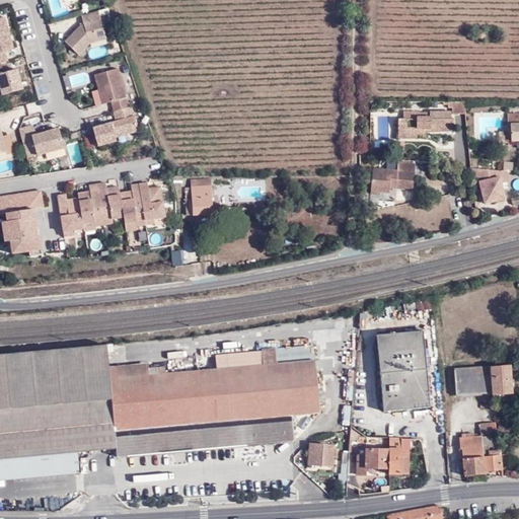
[(83,24),(78,25),(64,42),(77,55),(88,43),(104,39),(97,10),(80,15),(83,24)]
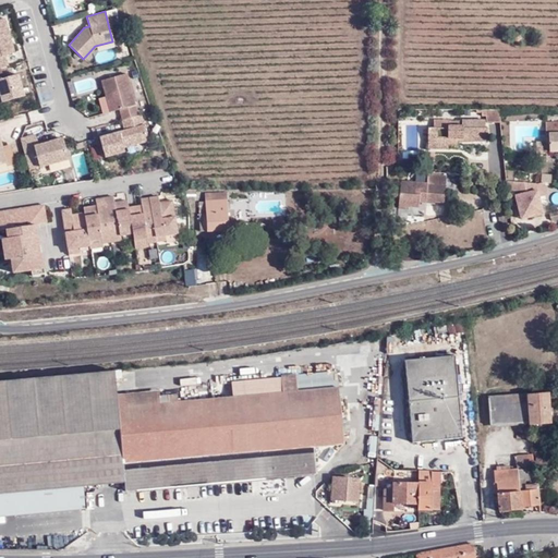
[(4,55),(9,53),(4,36),(9,35),(4,19),(0,19),(0,65),(7,64),(4,55)]
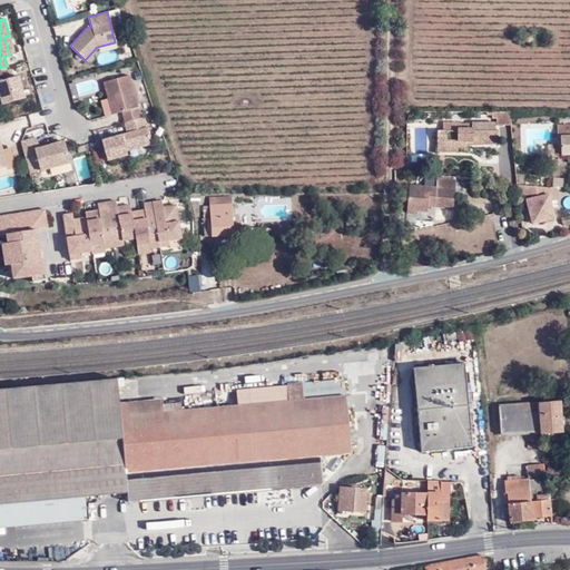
[(13,53),(9,36),(5,37),(9,55),(13,53)]
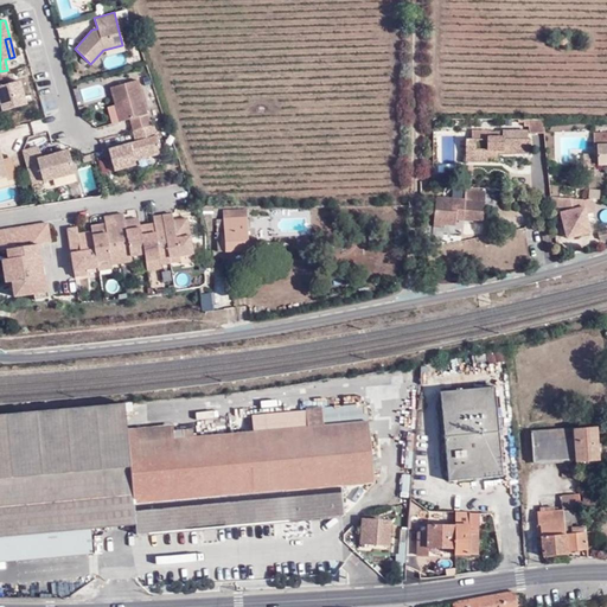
[(2,84),(0,76),(0,106),(1,110),(25,104),(19,81),(2,84)]
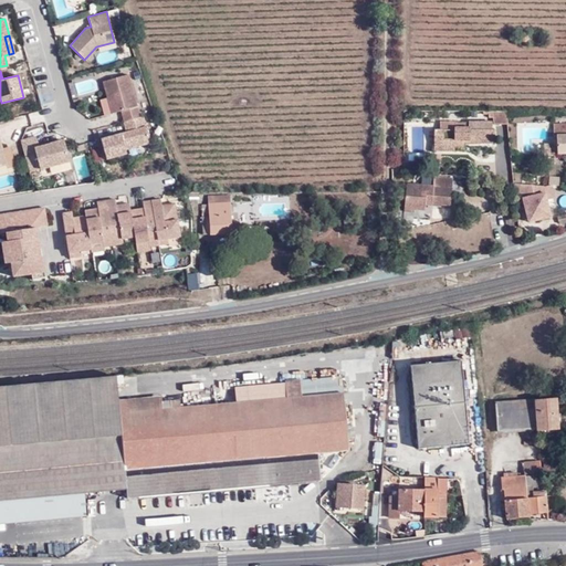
[(128,73),(103,81),(112,113),(121,109),(124,121),(139,116),(128,73)]
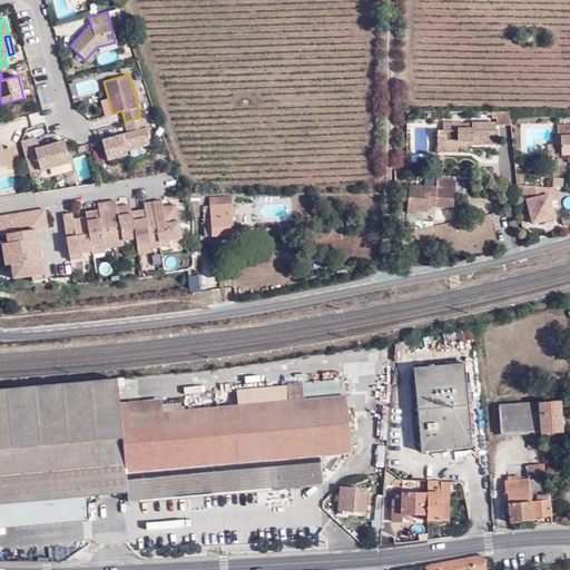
[(511,126),(510,112),(497,112),(497,119),(498,126),(511,126)]
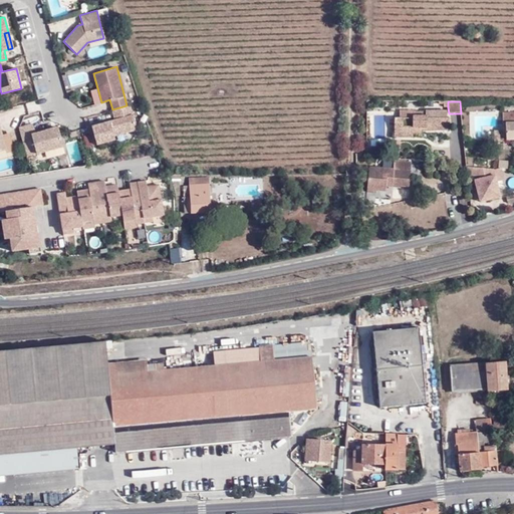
[(130,104),(112,109),(114,119),(112,119),(113,121),(109,122),(109,120),(91,125),(96,144),(114,139),(113,135),(137,129),(133,114),(132,114),(130,104)]
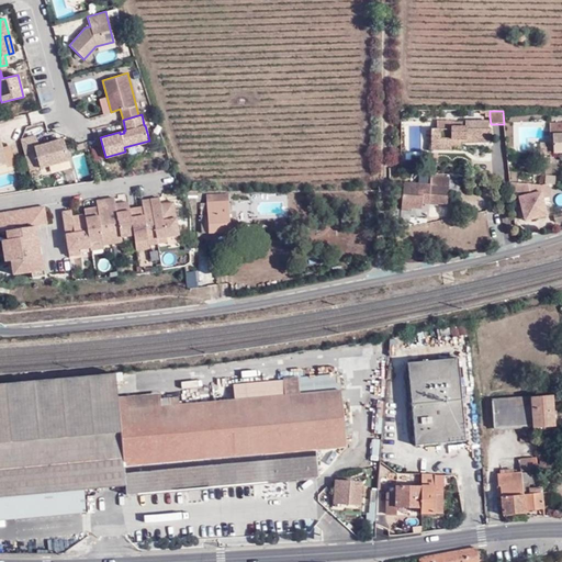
[(478,139),(489,139),(489,122),(463,121),(462,123),(450,123),(449,121),(434,121),(434,130),(428,130),(428,143),(448,143),(448,145),(458,146),(458,143),(458,139),(462,138),(462,143),(478,143),(478,139)]
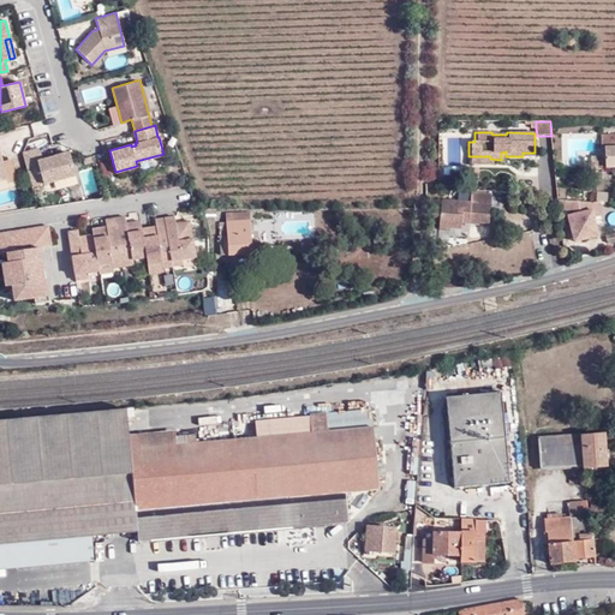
[(604,167),(614,166),(614,135),(601,135),(601,148),(604,148),(604,167)]
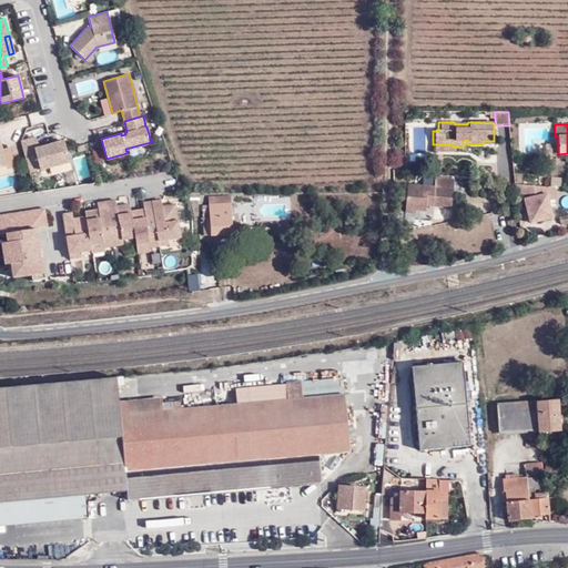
[(27,159),(36,155),(39,170),(69,161),(63,140),(38,148),(34,137),(21,140),(21,141),(27,159)]
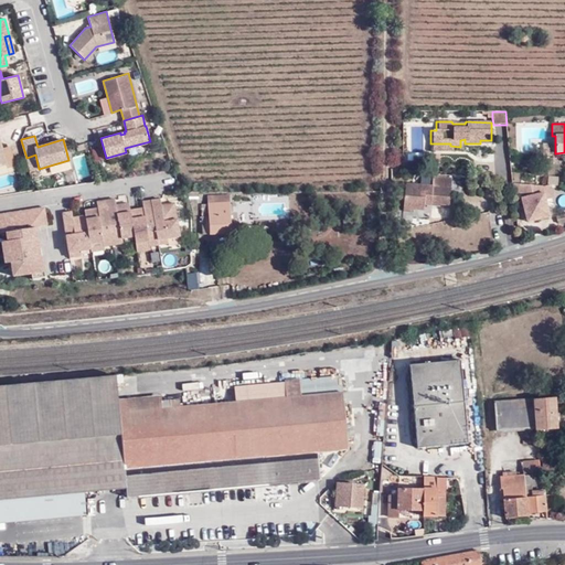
[(450,144),(430,144),(430,152),(449,152),(450,146),(450,144)]
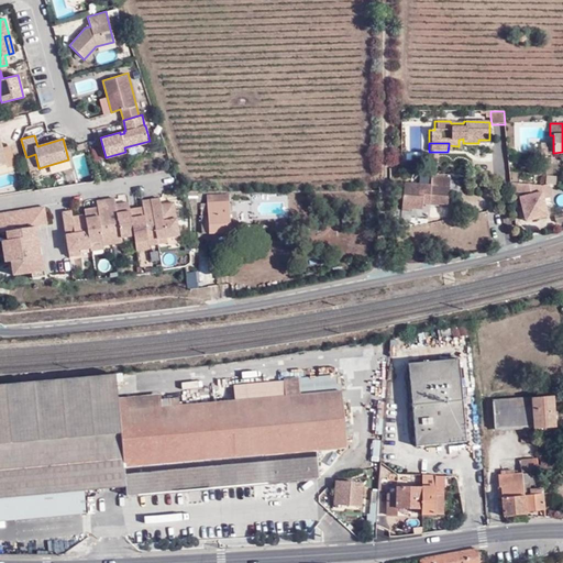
[(446,201),(451,174),(431,173),(430,184),(404,181),(401,206),(411,206),(421,207),(422,201),(422,199),(428,200),(428,202),(438,203),(438,200),(446,201)]
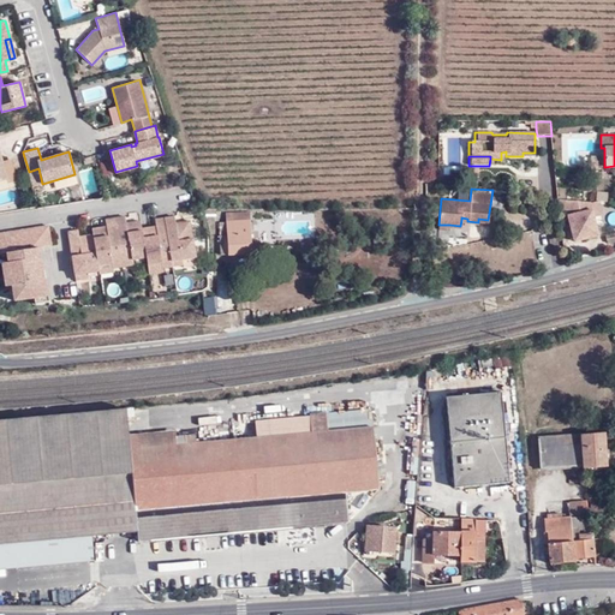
[(557,197),(559,209),(565,209),(571,240),(597,234),(595,220),(591,208),(580,209),(579,199),(557,197)]
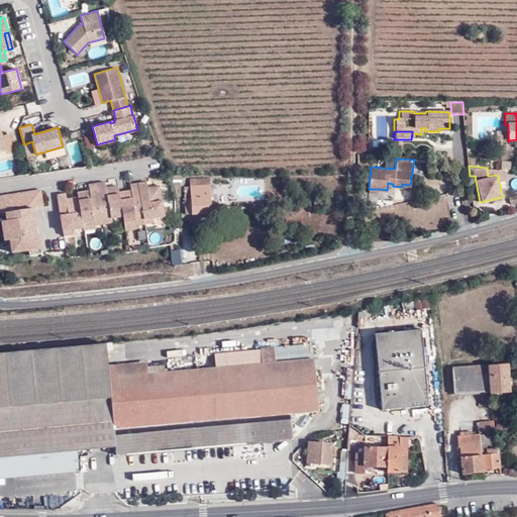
[(497,175),(500,185),(505,184),(504,176),(515,176),(515,171),(487,168),(488,176),(497,175)]
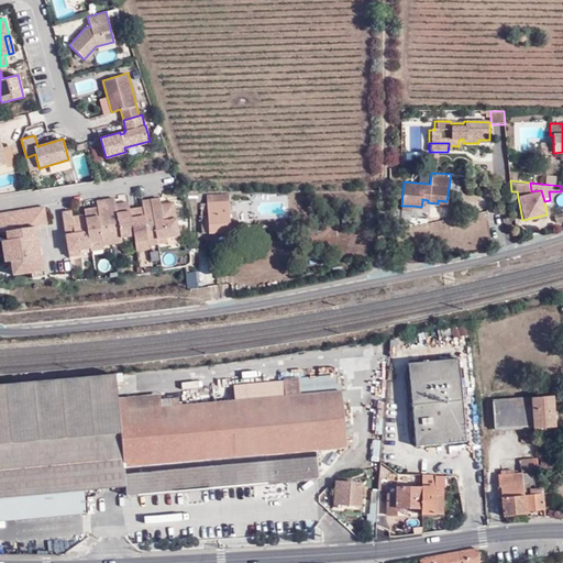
[(229,224),(228,194),(208,194),(209,216),(201,216),(201,233),(234,233),(234,224),(229,224)]
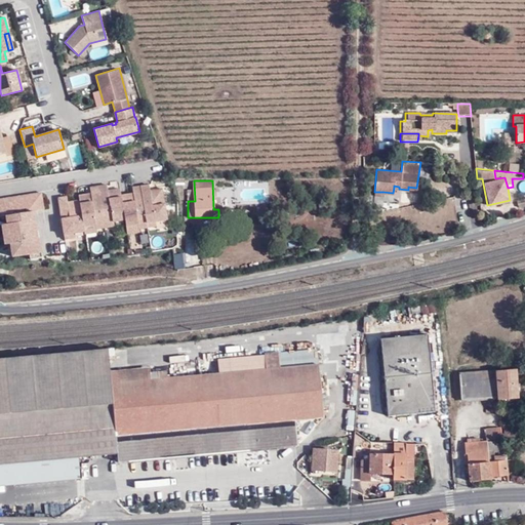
[(124,218),(120,194),(119,188),(108,190),(107,184),(97,186),(104,226),(113,225),(113,219),(124,218)]
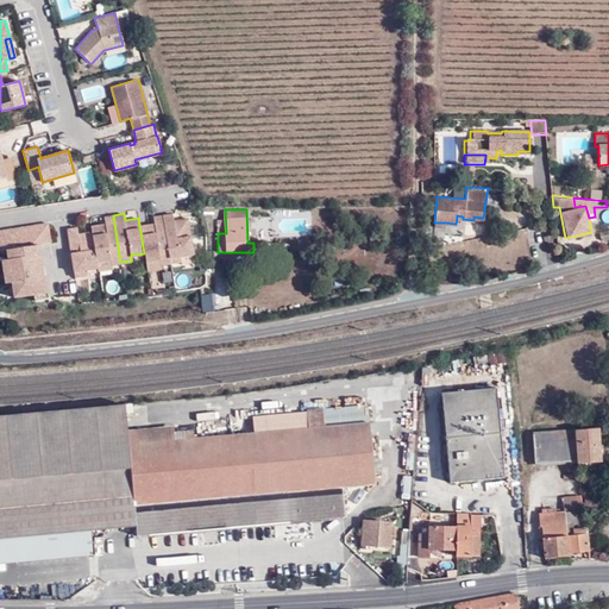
[(173,220),(173,214),(162,215),(169,262),(180,261),(179,256),(192,255),(186,219),(173,220)]
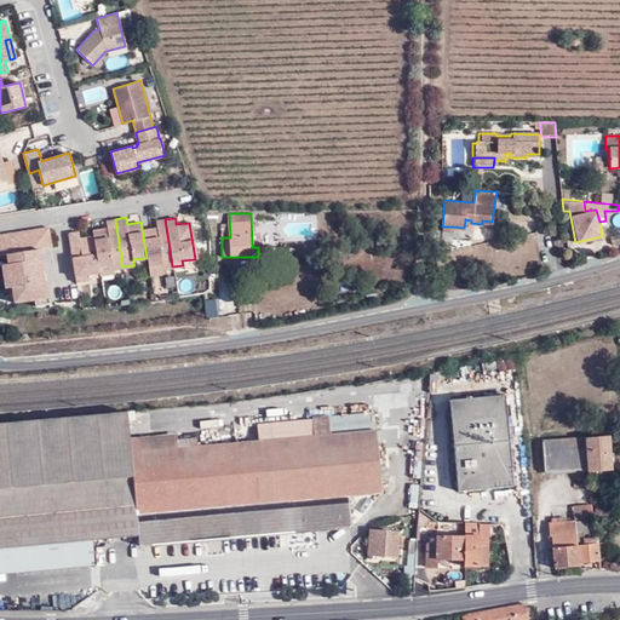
[(112,268),(122,267),(115,219),(105,220),(107,228),(92,229),(93,235),(98,264),(110,263),(112,268)]
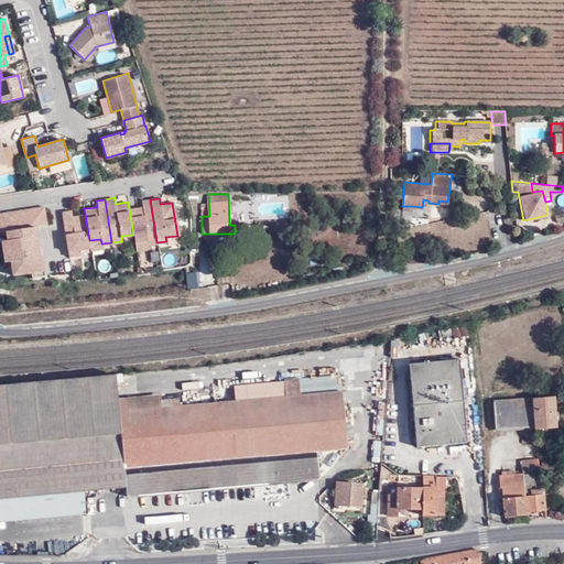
[(156,242),(150,199),(142,201),(140,201),(141,206),(129,208),(133,235),(134,241),(145,240),(147,243),(156,242)]
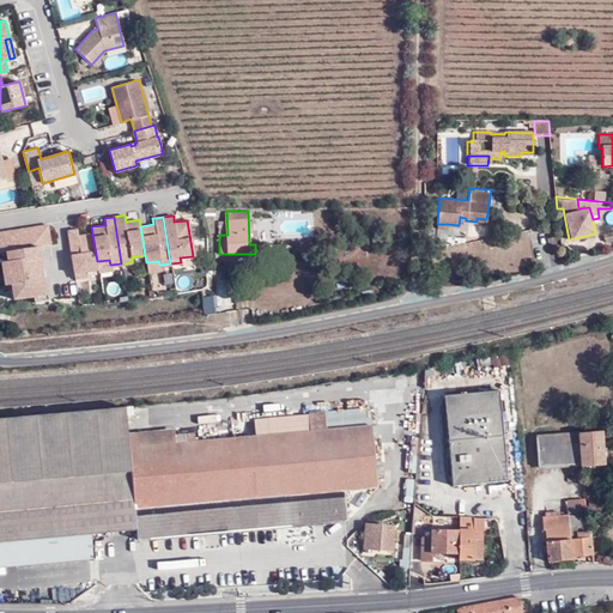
[(0,230),(0,249),(6,249),(38,246),(50,243),(47,224),(0,230)]
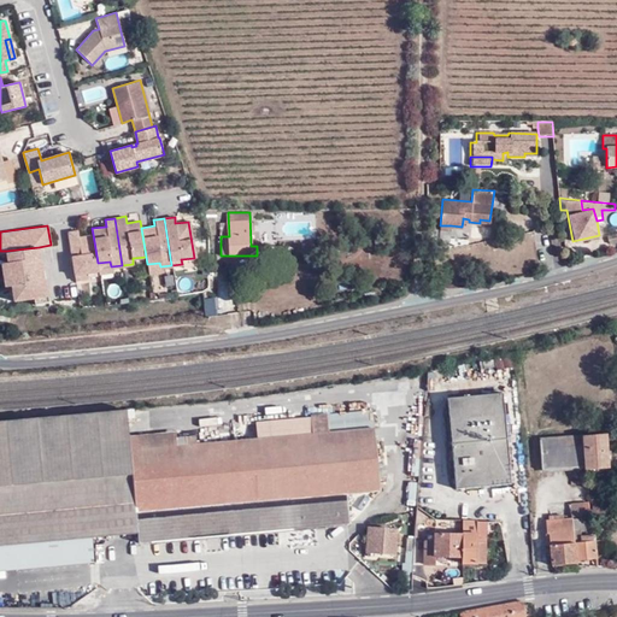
[(68,231),(75,278),(86,276),(84,271),(98,270),(98,263),(93,234),(78,236),(77,229),(68,231)]
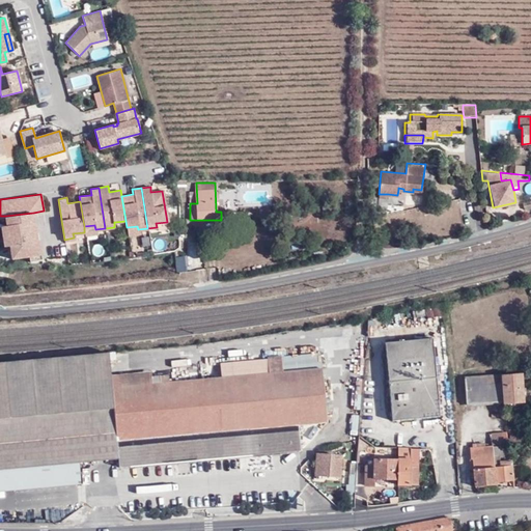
[(530,199),(520,202),(523,216),(530,213),(530,199)]
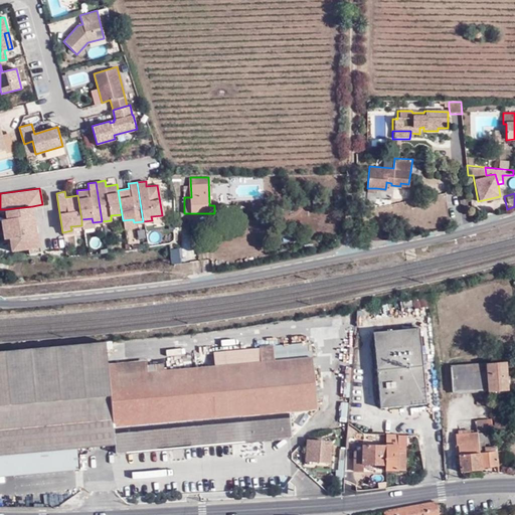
[(36,232),(32,206),(5,209),(6,218),(1,219),(4,237),(9,236),(11,249),(28,247),(28,252),(40,250),(37,232),(36,232)]
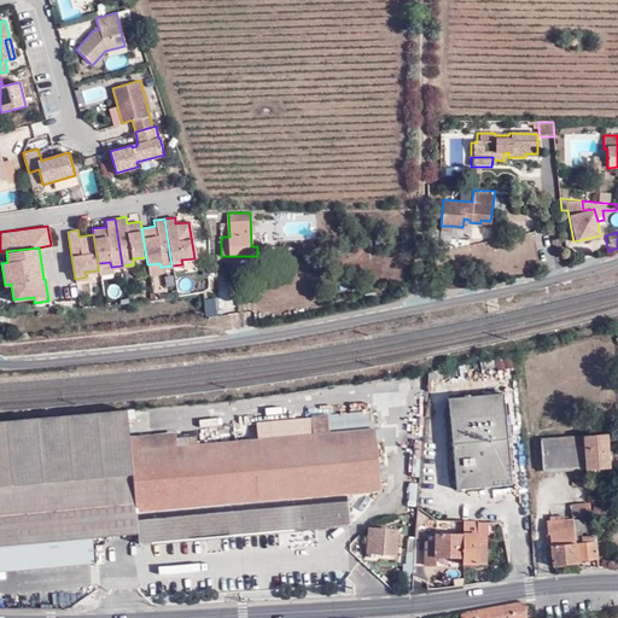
[(506,396),(479,397),(479,487),(513,484),(506,396)]
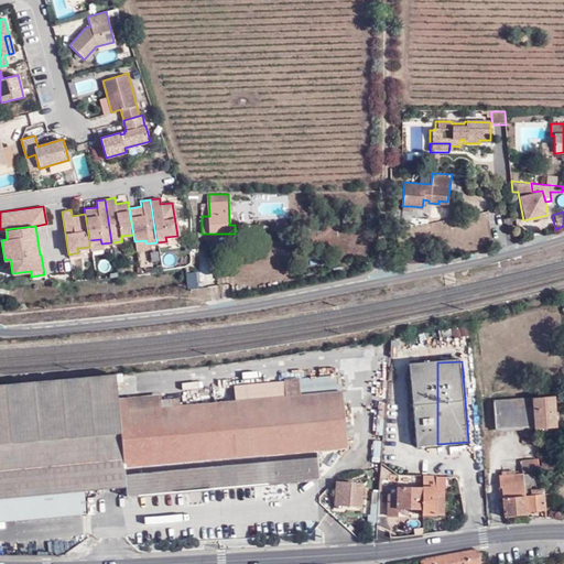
[(437,444),(437,362),(412,364),(419,445),(437,444)]
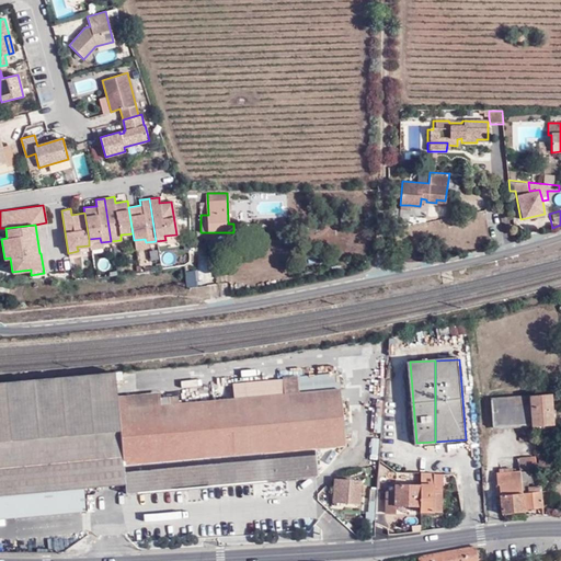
[(0,495),(125,483),(117,403),(116,396),(114,374),(0,384),(0,495)]
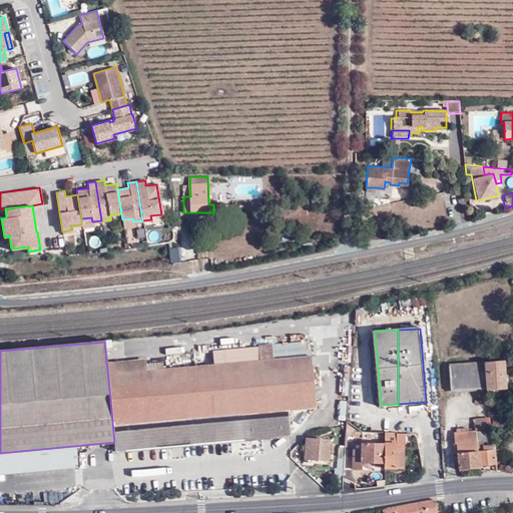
[(310,342),(272,345),(273,359),(311,355),(310,342)]
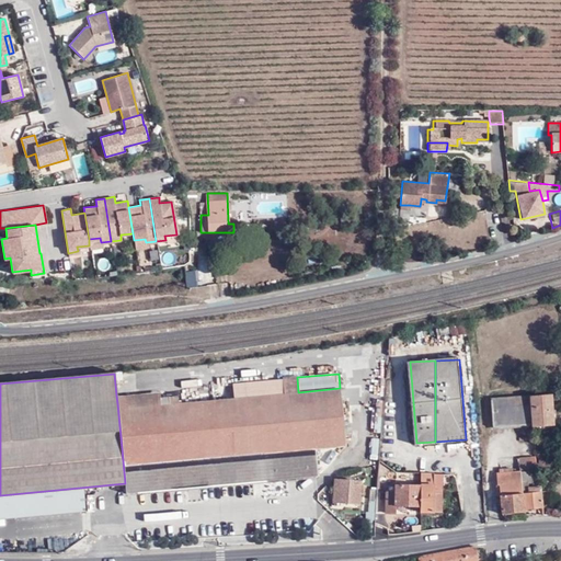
[(117,403),(125,483),(126,491),(306,473),(318,472),(316,447),(345,444),(344,433),(343,422),(340,388),(298,392),(297,377),(282,378),(283,393),(244,398),(244,391),(219,393),(219,400),(178,404),(178,397),(158,399),(117,403)]
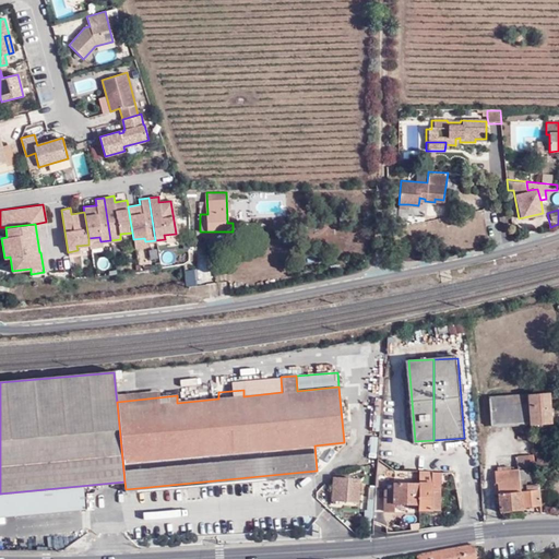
[(157,390),(116,394),(117,402),(157,397),(157,390)]
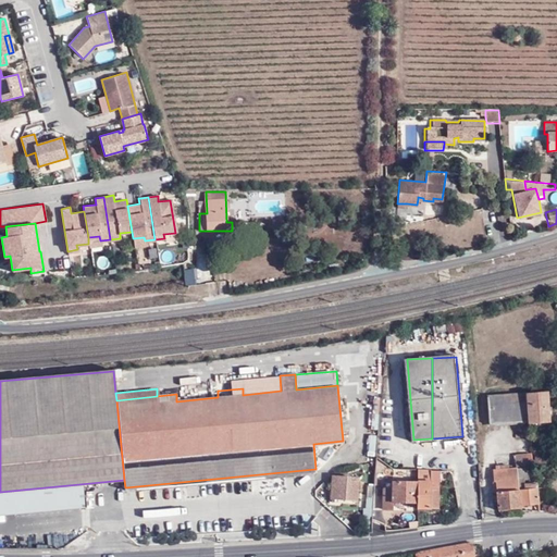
[(551,422),(547,392),(490,398),(493,425),(525,422),(527,424),(551,422)]
